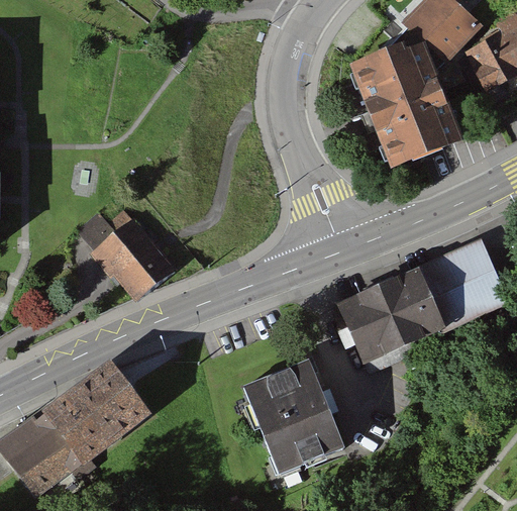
[(423,0),(405,17),(447,62),(487,24),(463,0),(423,0)]
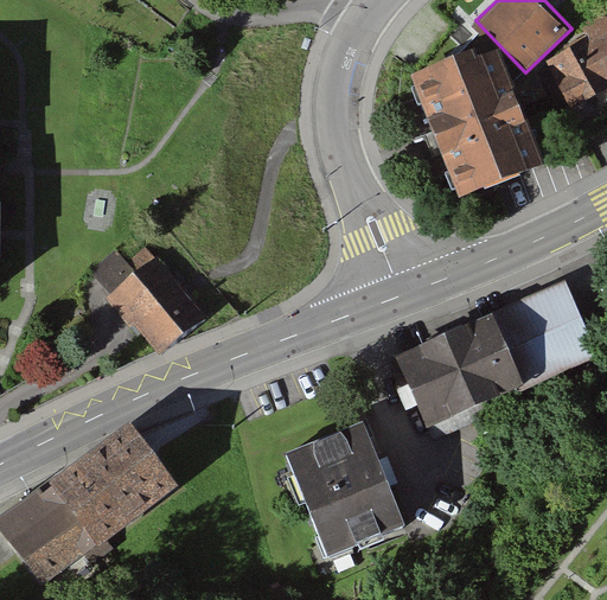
[(590,39),(550,58),(572,103),(606,87),(606,10),(582,21),(590,39)]
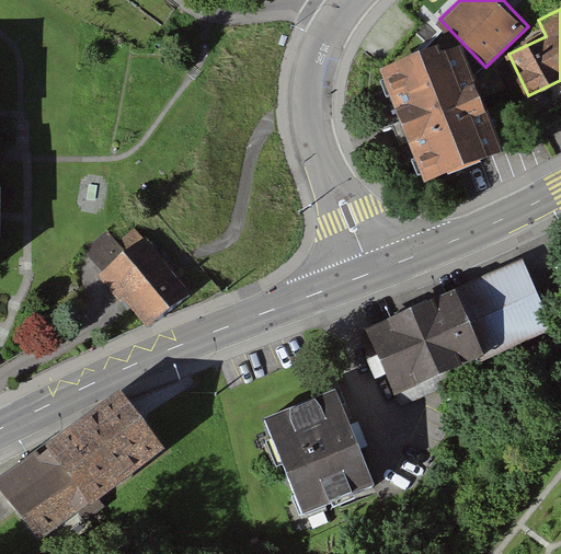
[(459,43),(381,70),(422,185),(499,158),(459,43)]
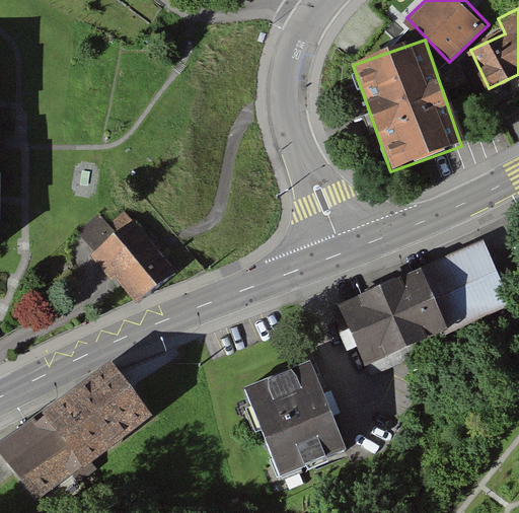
[(102,207),(82,226),(140,296),(176,268),(125,206),(112,218),(102,207)]
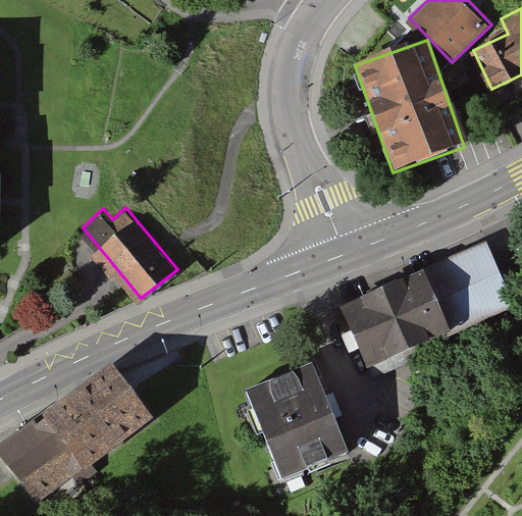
[(487,239),(338,306),(366,367),(515,301),(487,239)]
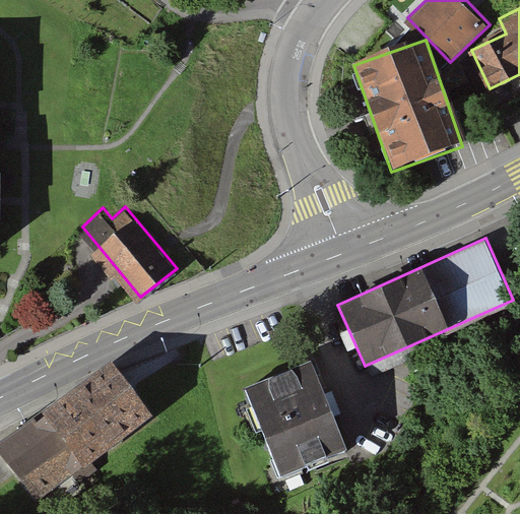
[(313,361),(246,386),(281,478),(348,452),(313,361)]
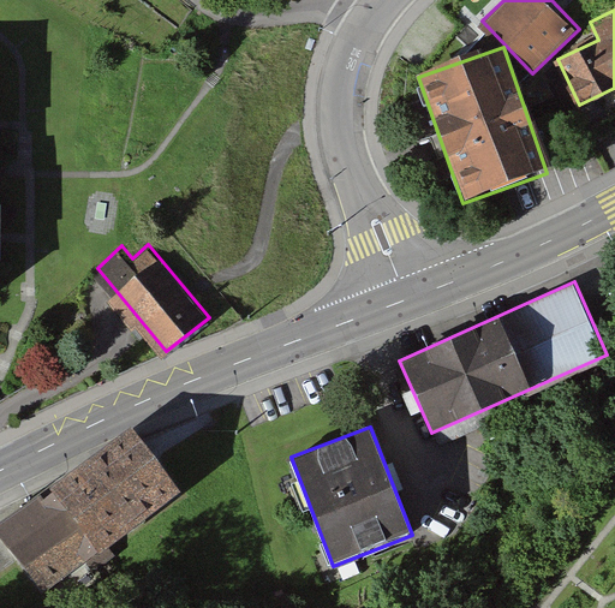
[(132,430),(0,523),(0,526),(45,590),(179,496),(132,430)]
